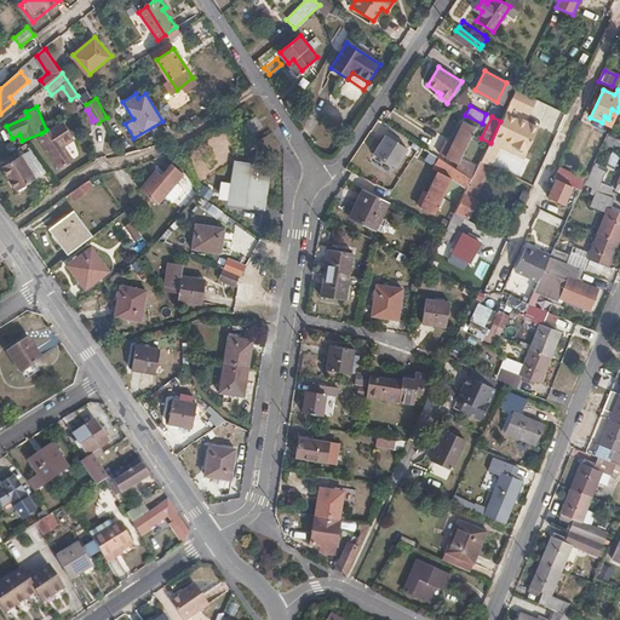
[(264,126),(258,118),(248,125),(254,133),(264,126)]
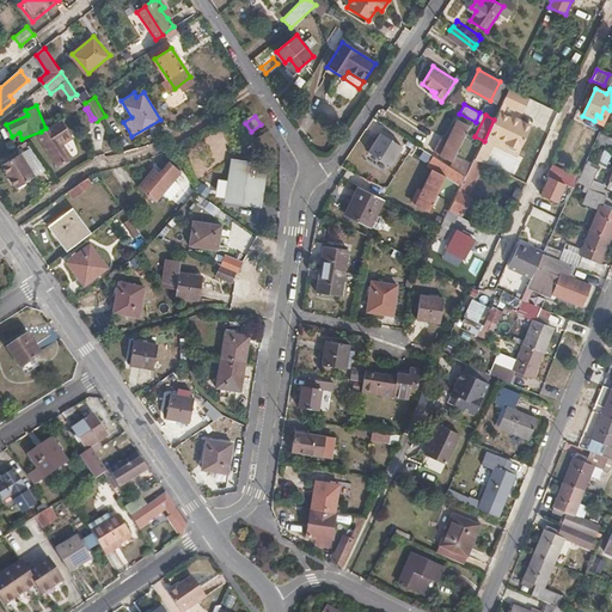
[(73,130),(63,117),(46,128),(41,132),(37,133),(60,165),(71,158),(59,141),(73,130)]
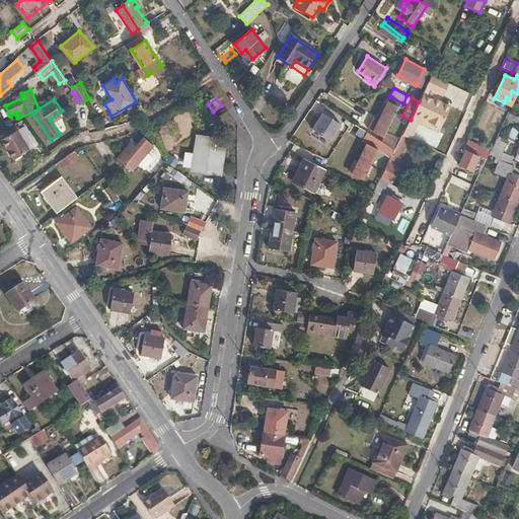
[(397,106),(386,101),(373,131),(384,136),(397,106)]
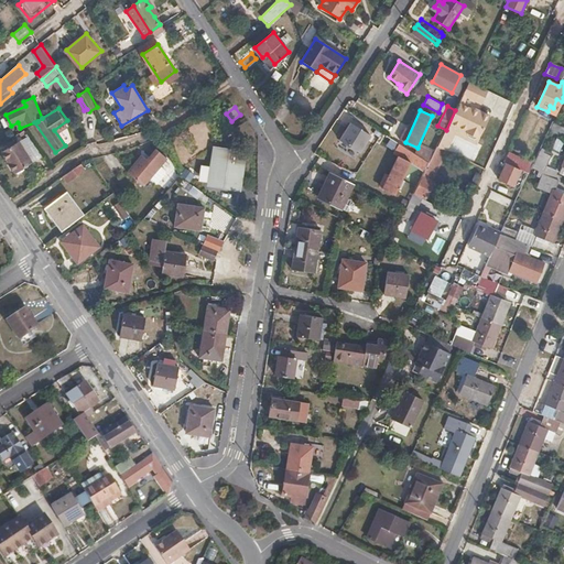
[(54,130),(65,145),(68,143),(58,130),(68,122),(67,120),(54,130)]
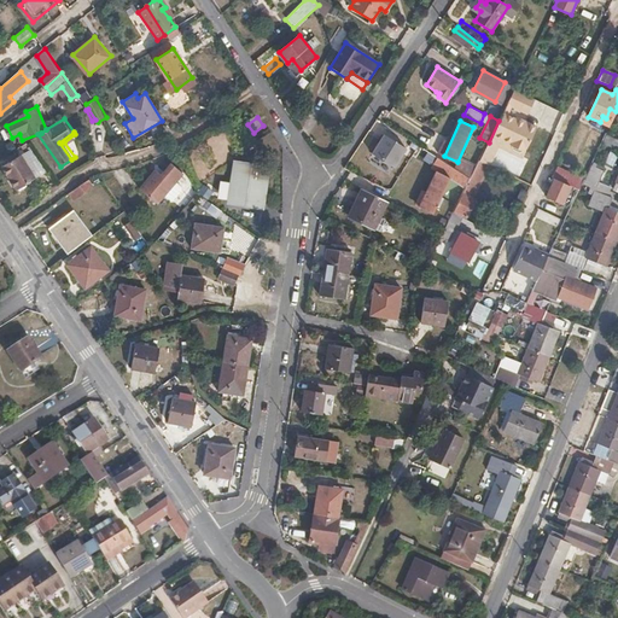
[(384,135),(372,153),(395,168),(407,149),(384,135)]
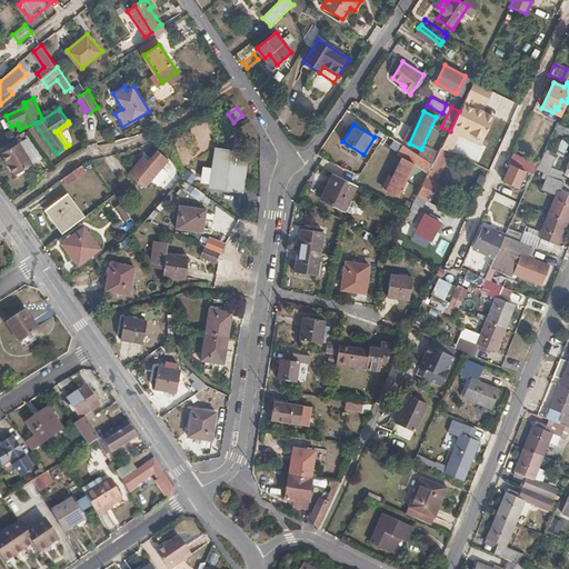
[(567,137),(568,131),(568,129),(559,125),(556,131),(567,137)]
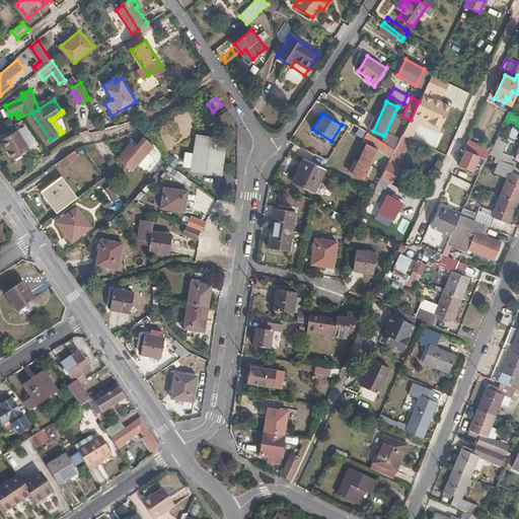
[(367,143),(372,135),(355,125),(349,133),(367,143)]
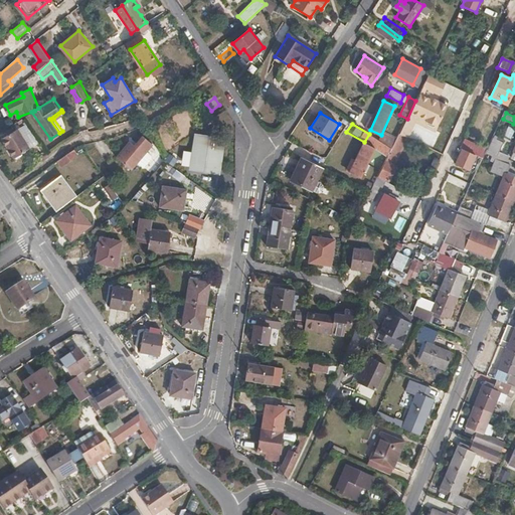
[(17,157),(32,146),(18,128),(3,139),(17,157)]
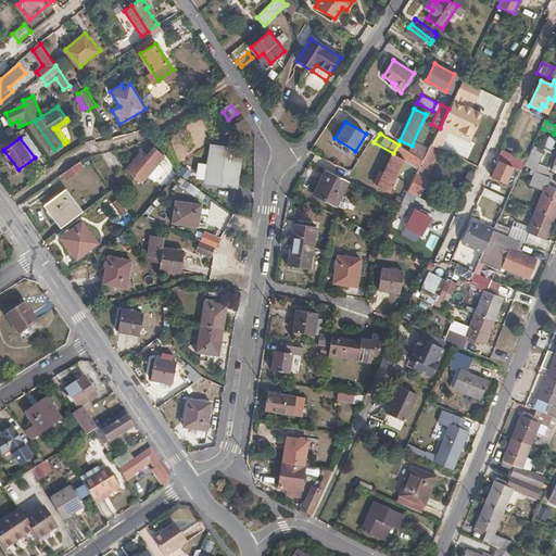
[(206,178),(226,182),(227,177),(237,179),(243,144),(213,139),(206,178)]
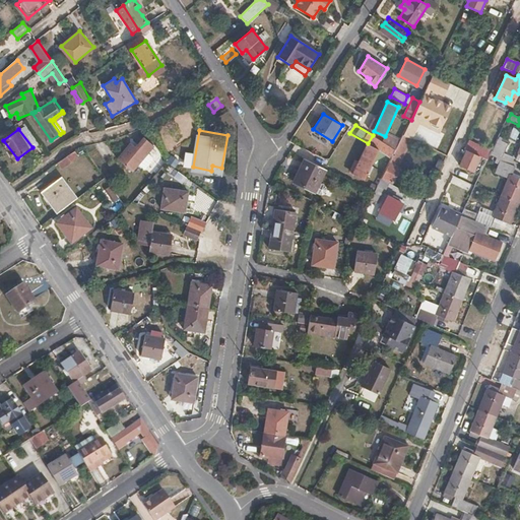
[(403,135),(382,178),(392,183),(399,169),(397,168),(411,139),(403,135)]
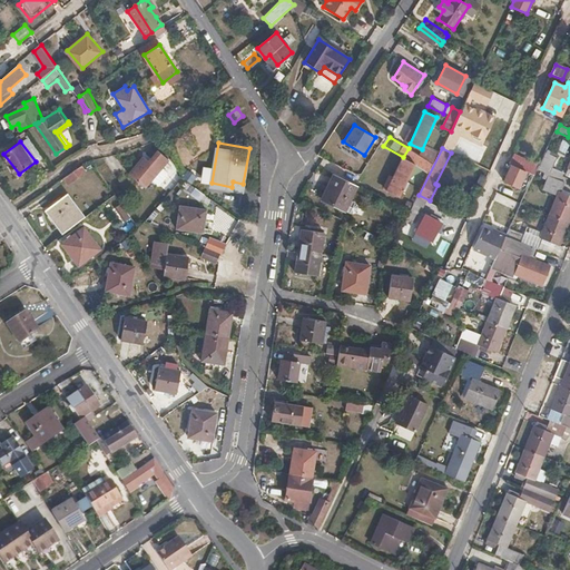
[(144,157),(129,174),(145,186),(151,178),(158,185),(161,185),(169,176),(169,173),(160,167),(168,159),(158,150),(150,161),(144,157)]
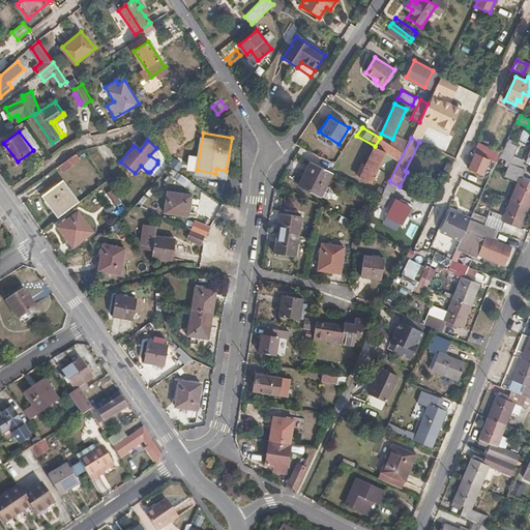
[(508,164),(509,164),(518,146),(508,142),(500,159),(508,164)]
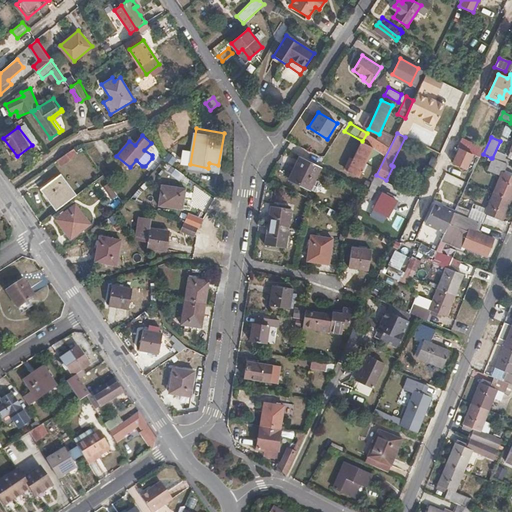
[(457,147),(476,155),(477,150),(472,148),(474,144),(461,138),(457,147)]
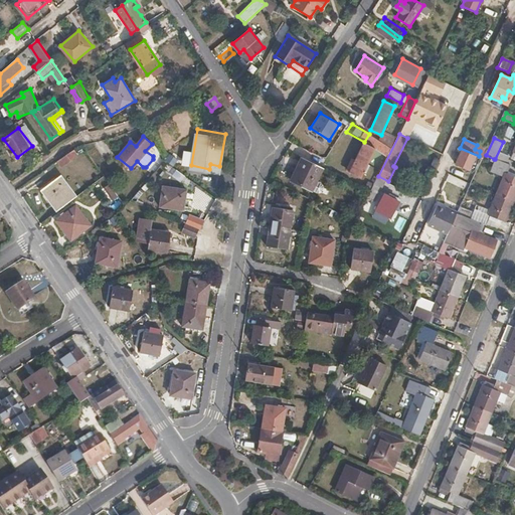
[(374,149),(364,143),(350,171),(360,176),(374,149)]
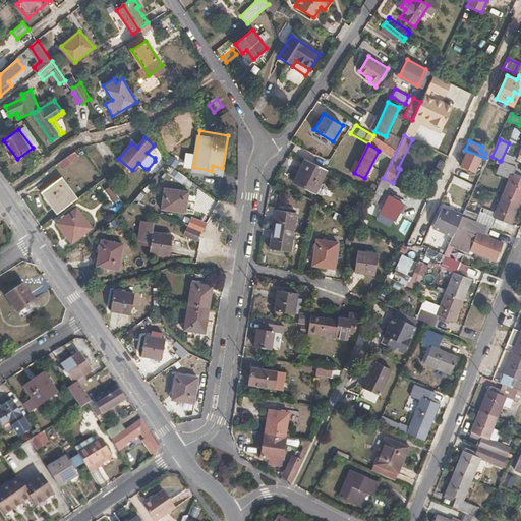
[(194,149),(186,148),(184,162),(192,163),(194,149)]
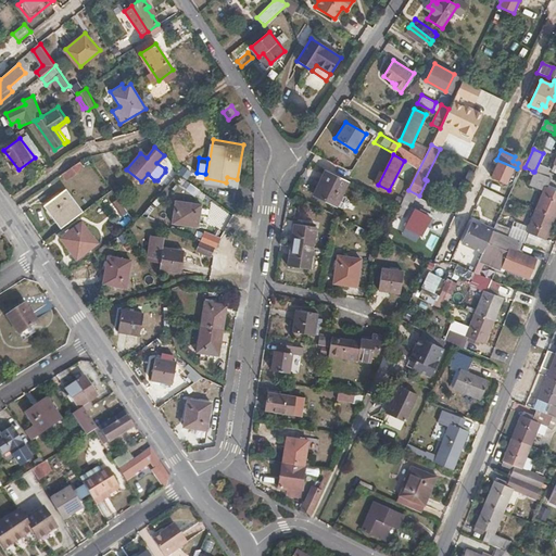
[(79,161),(59,177),(64,182),(84,167),(79,161)]
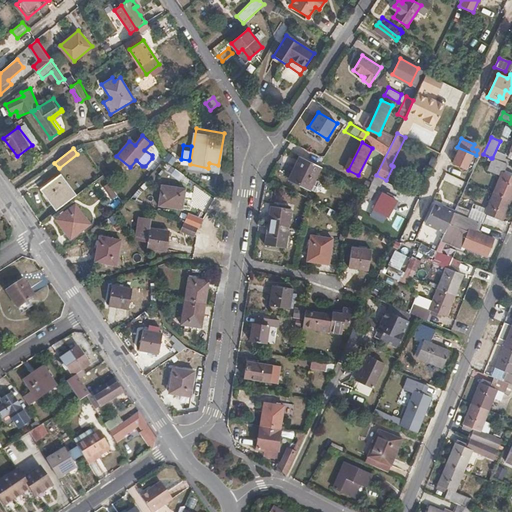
[(291,169),(292,170),(295,171),(302,157),(298,155),(291,169)]
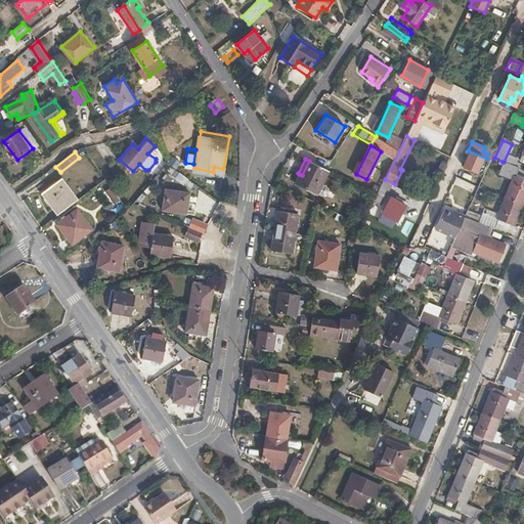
[(315,192),(326,170),(309,161),(302,175),(299,174),(295,182),(315,192)]
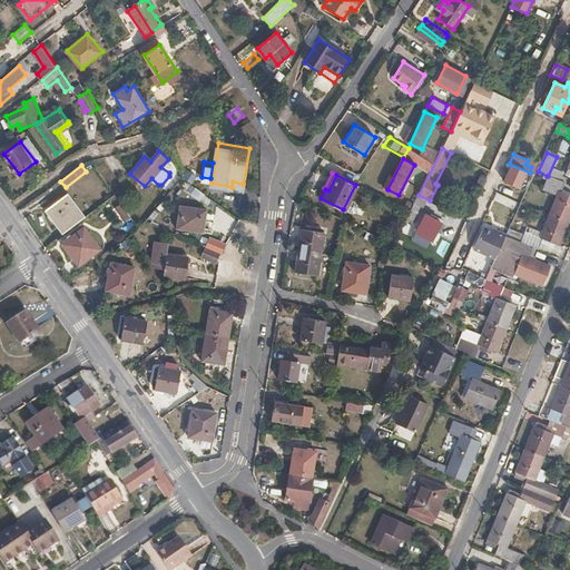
[(477,187),(481,189),(487,177),(482,175),(477,187)]
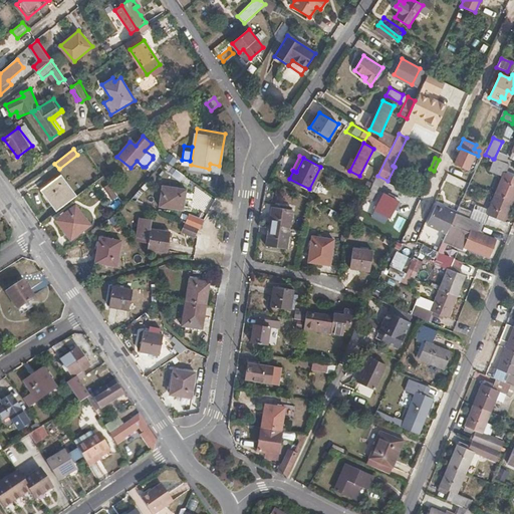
[(513,174),(505,170),(508,164),(494,159),(493,159),(488,172),(501,177),(494,194),(511,201),(513,192),(513,174)]
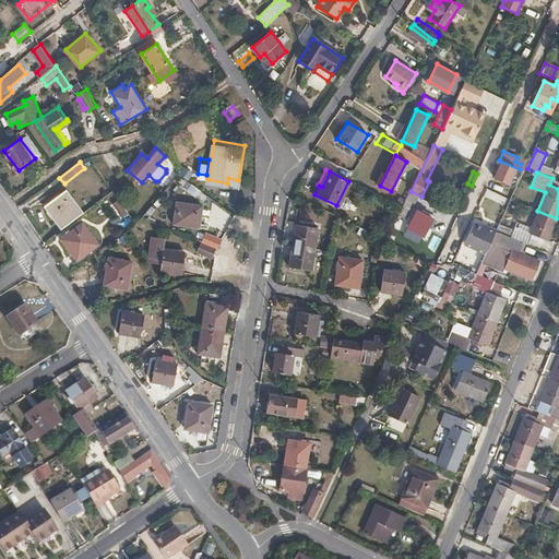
[(189,186),(186,193),(195,197),(198,189),(189,186)]
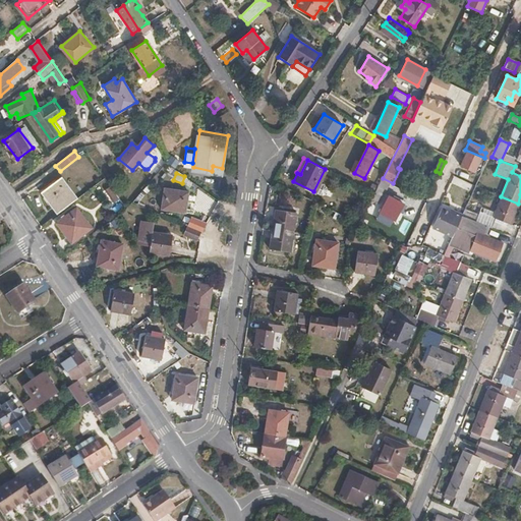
[(44,192),(59,213),(78,198),(63,178),(44,192)]
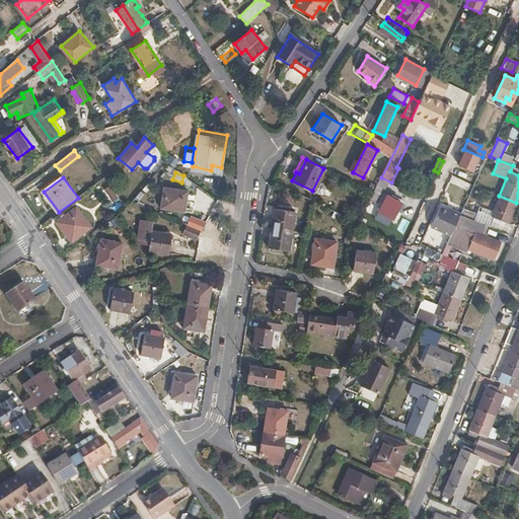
[(110,203),(117,200),(112,186),(104,188),(110,203)]
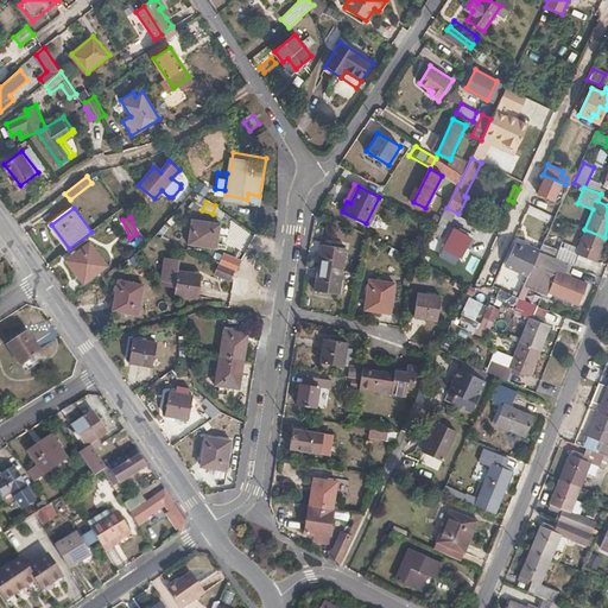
[(219,223),(191,219),(188,242),(215,247),(219,223)]
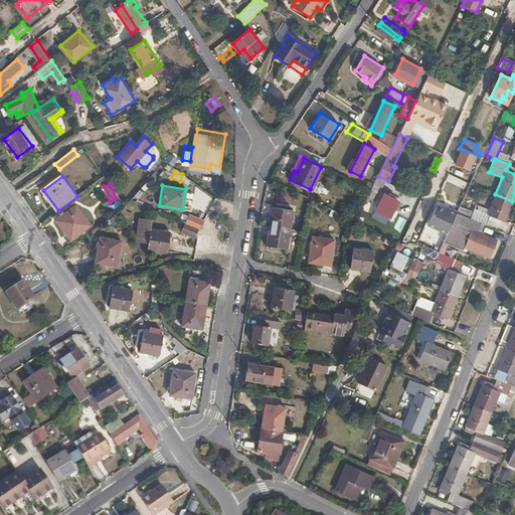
[(381,188),(374,185),(370,192),(367,198),(374,201),(381,188)]
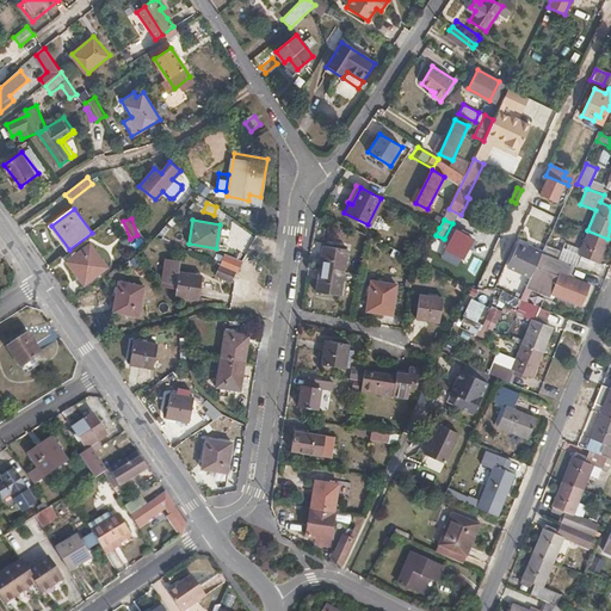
[(462,258),(471,239),(456,230),(445,250),(462,258)]
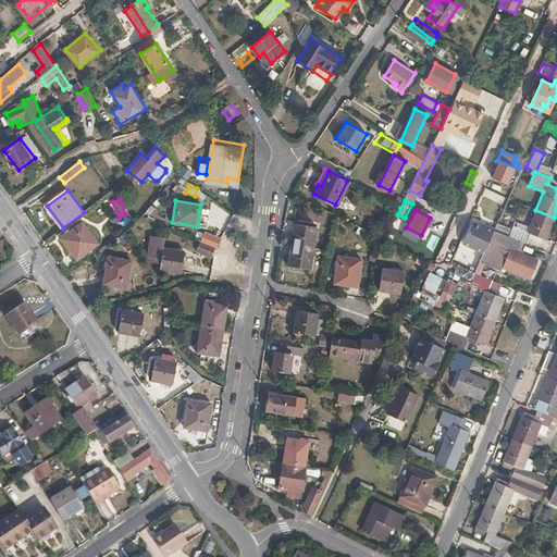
[(544,240),(554,218),(535,210),(525,232),(512,225),(510,230),(496,223),(493,231),(519,242),(523,243),(528,233),(541,238),(544,240)]
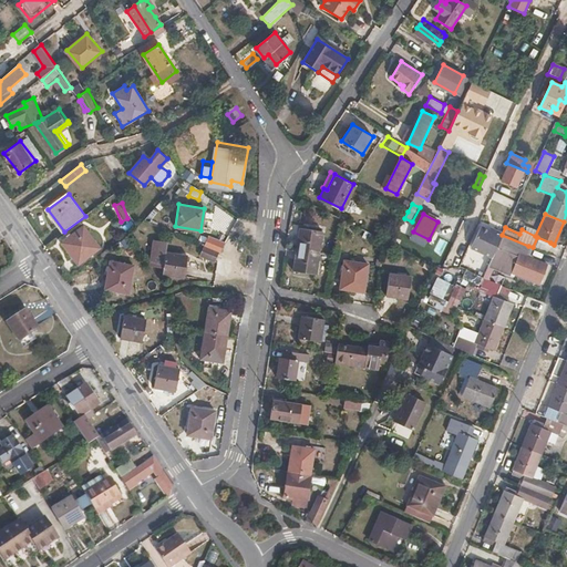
[(84,226),(63,243),(79,264),(100,248),(84,226)]
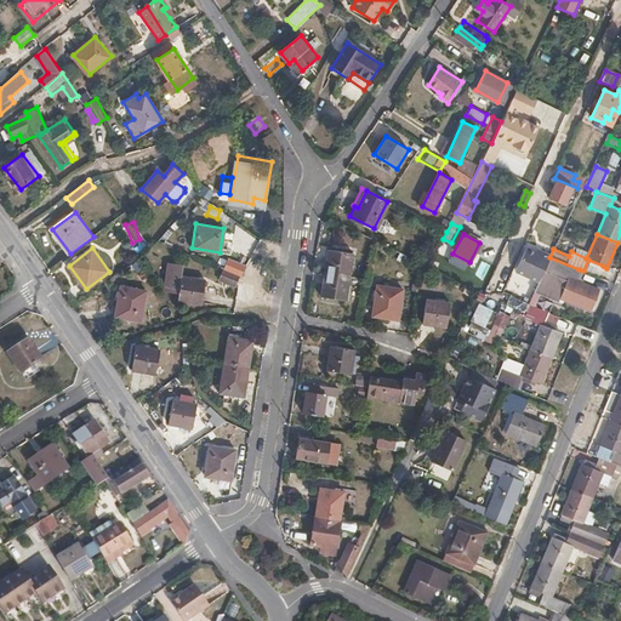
[(324,272),(349,275),(353,254),(328,249),(324,272)]
